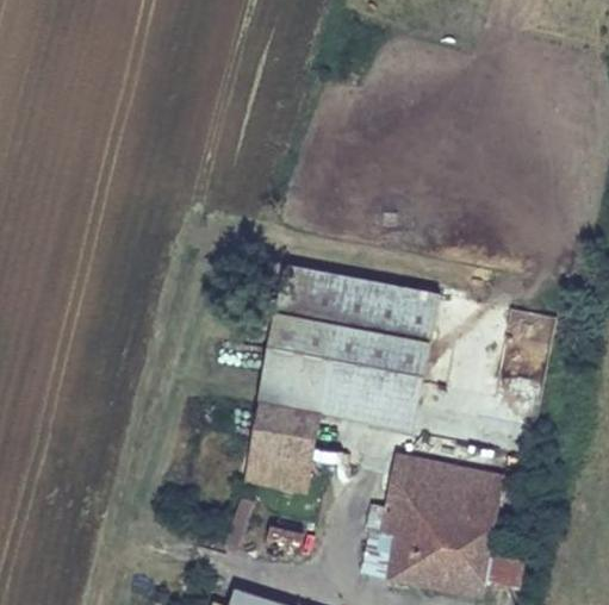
[(441,293),(281,263),(241,482),(306,496),(322,412),(416,429),(441,293)]
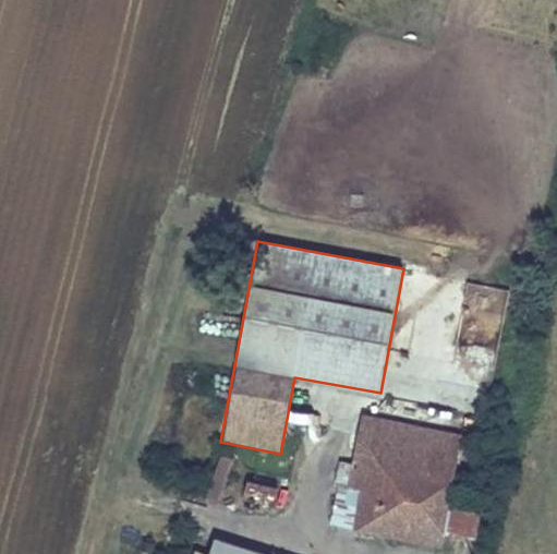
[(463,287),(459,365),(497,368),(503,289),(463,287)]
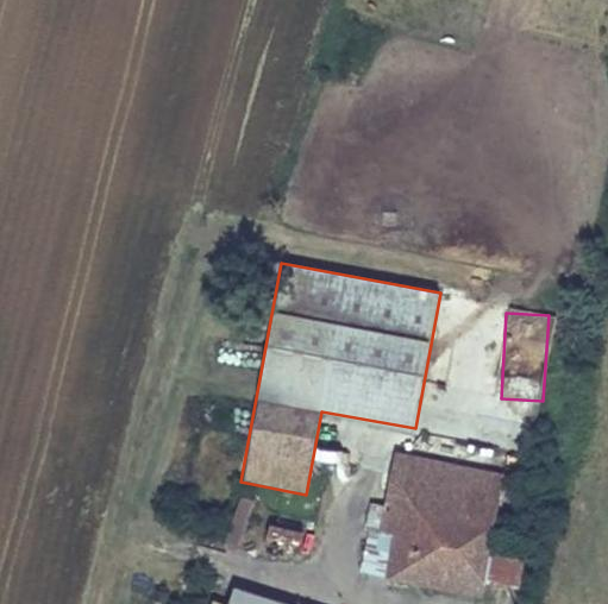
[(370,507),(357,576),(481,601),(483,585),(519,591),(526,559),(490,552),(506,473),(394,453),(381,509),(370,507)]
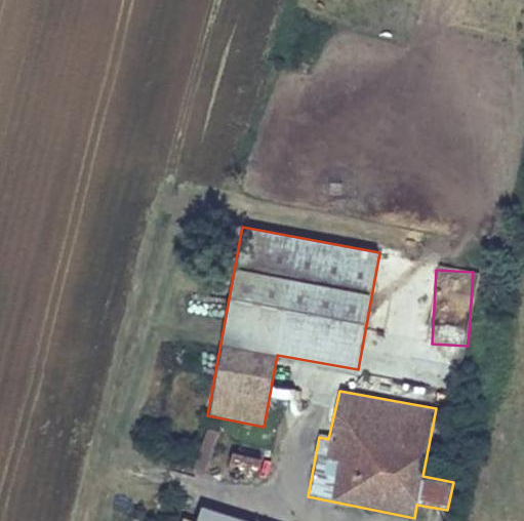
[(230,453),(229,475),(256,476),(257,454),(230,453)]
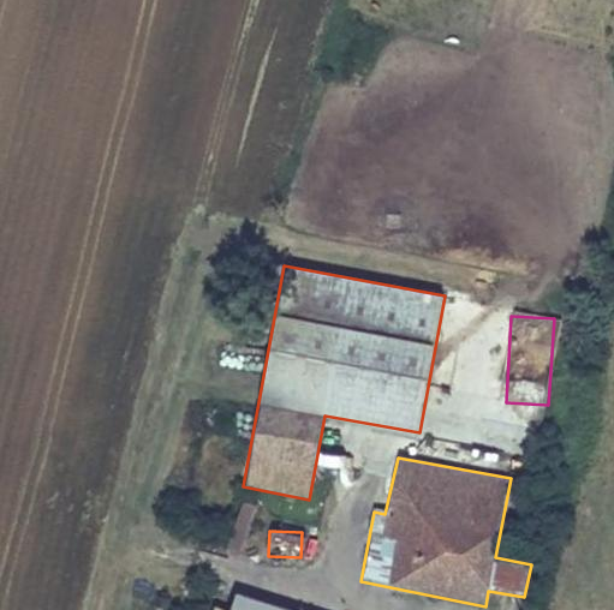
[(293,609),(237,591),(230,609),(293,609)]
